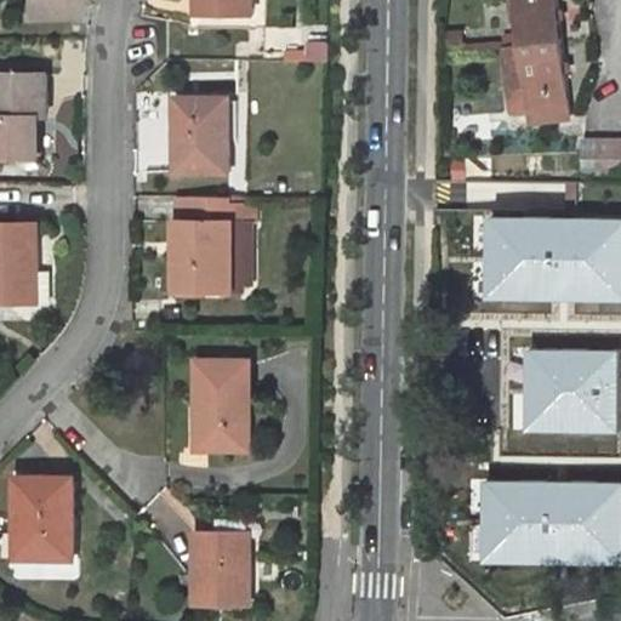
[(199,0),(199,15),(254,16),(252,0),(199,0)]
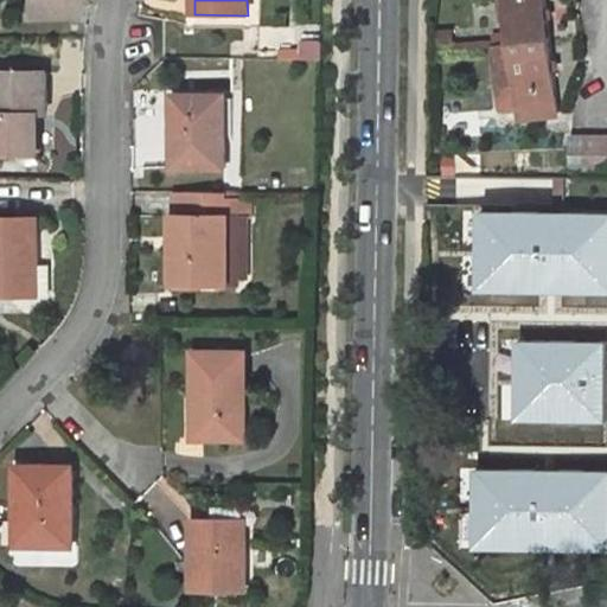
[(504,0),(510,45),(549,40),(544,0),(504,0)]
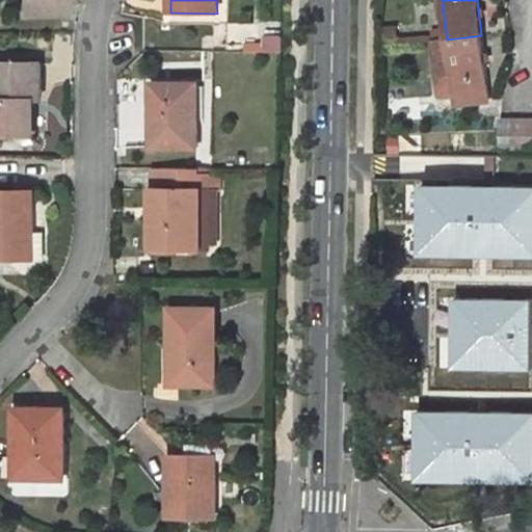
[(481,35),(447,40),(433,41),(439,91),(444,96),(454,95),(454,101),(489,98),(481,35)]
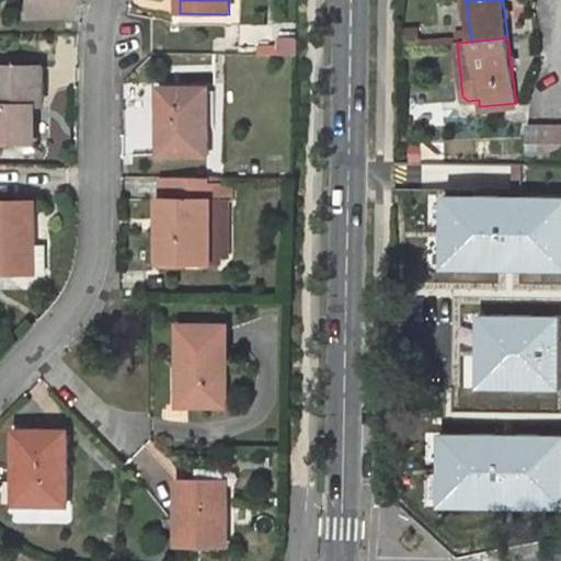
[(0,66),(0,139),(34,139),(34,106),(42,106),(42,66),(0,66)]
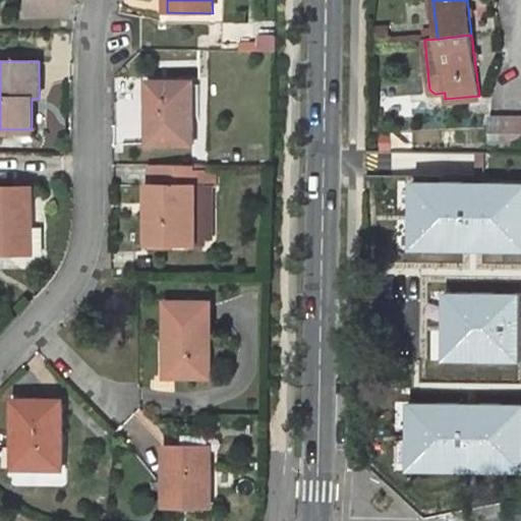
[(151,81),(150,145),(194,145),(193,81),(151,81)]
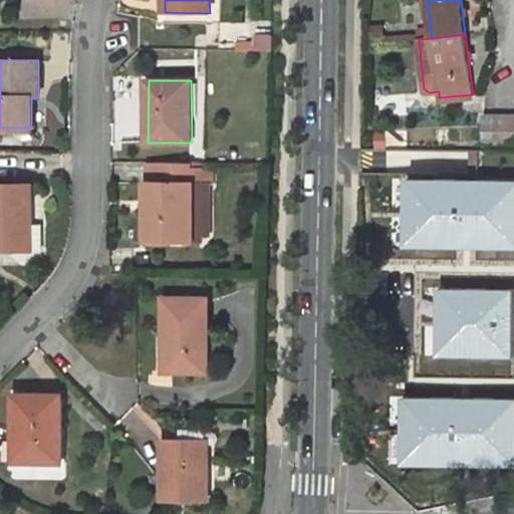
[(513,116),(487,116),(486,145),(513,145),(513,116)]
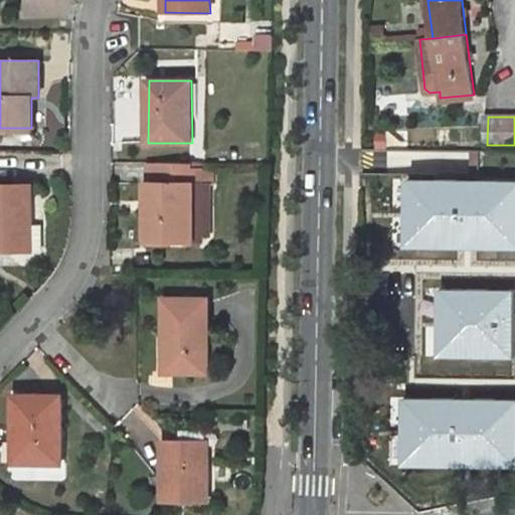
[(194,241),(194,186),(203,186),(203,163),(155,163),(155,183),(148,183),(147,200),(153,200),(153,240),(194,241)]
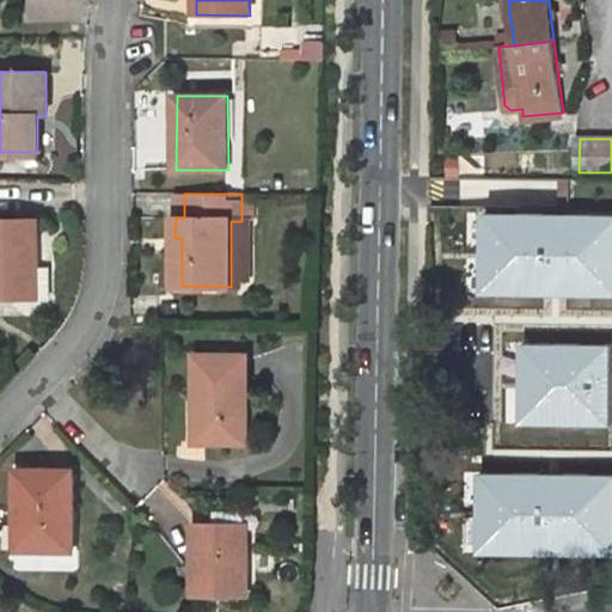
[(0,219),(0,298),(32,299),(32,267),(40,267),(38,220),(0,219)]
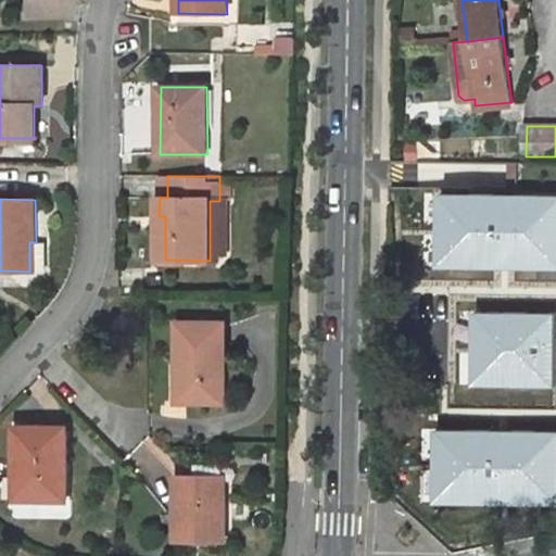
[(555,200),(530,200),(529,218),(555,218),(555,200)]
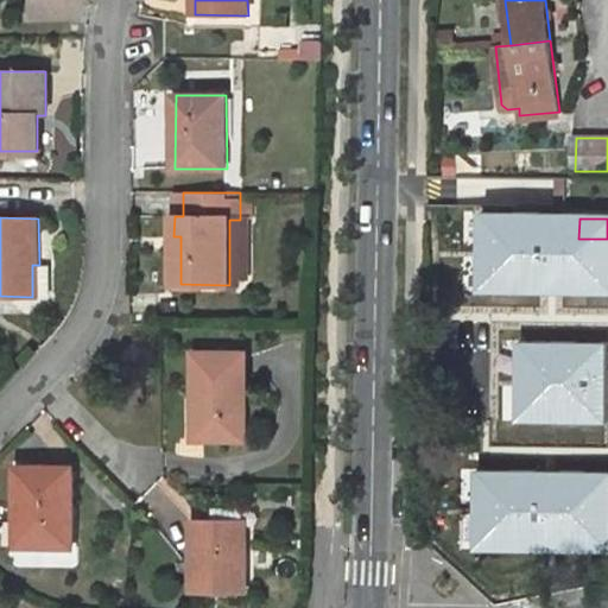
[(588,277),(587,322),(607,322),(607,239),(578,239),(577,277),(588,277)]
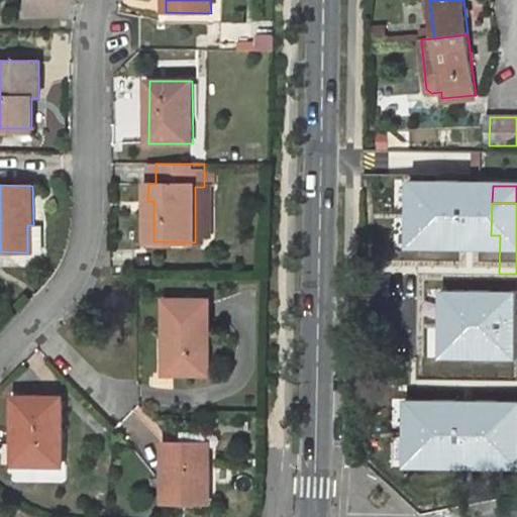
[(27,225),(27,252),(43,251),(43,226),(33,225),(27,225)]
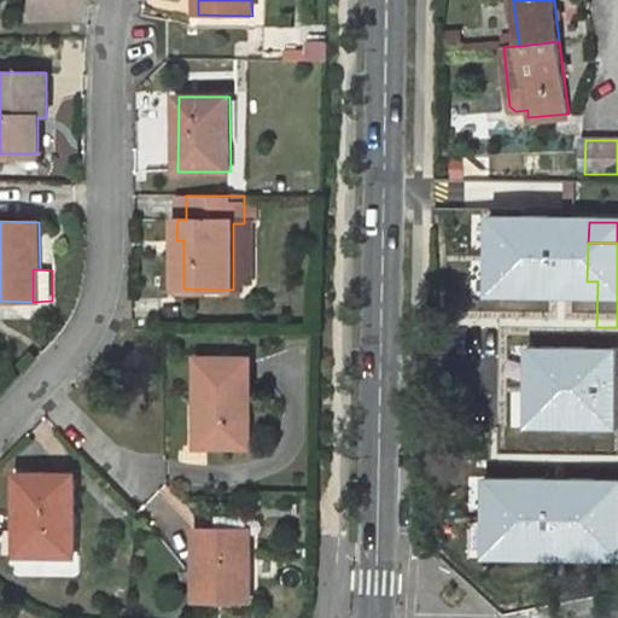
[(587,281),(587,326),(596,327),(598,281),(587,281)]
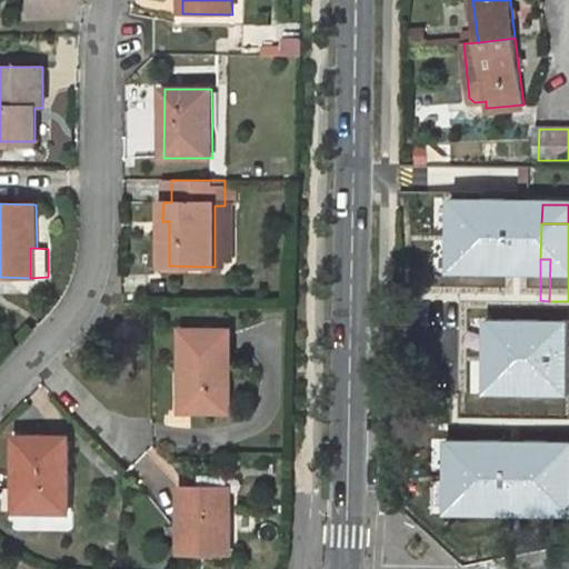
[(191,371),(191,411),(230,411),(229,331),(183,330),(182,371),(191,371)]
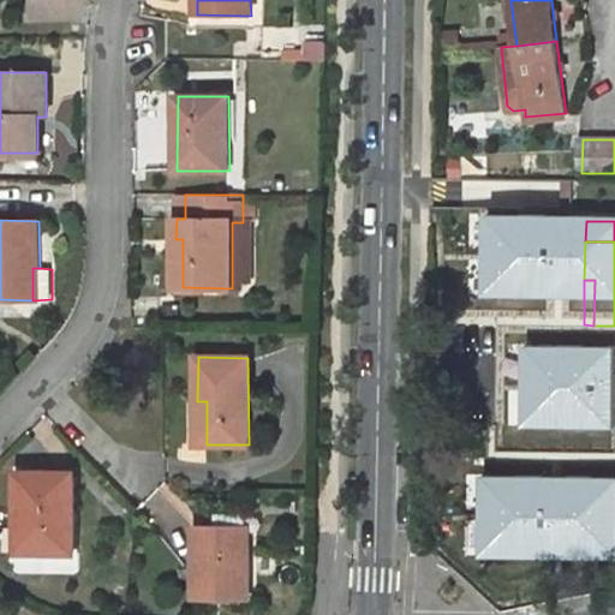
[(577,436),(578,389),(565,389),(563,436),(577,436)]
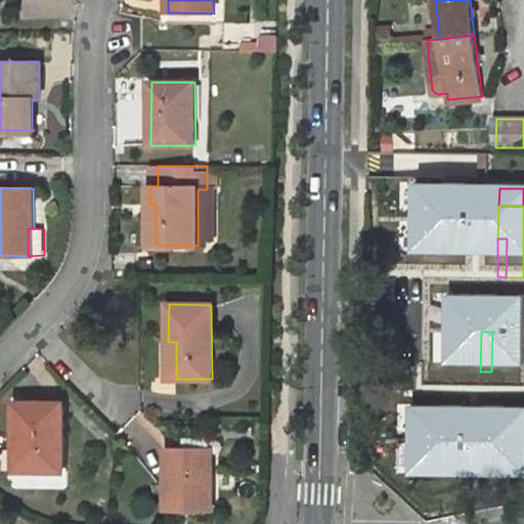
[(523,412),(523,332),(492,332),(491,372),(510,372),(520,373),(519,412),(523,412)]
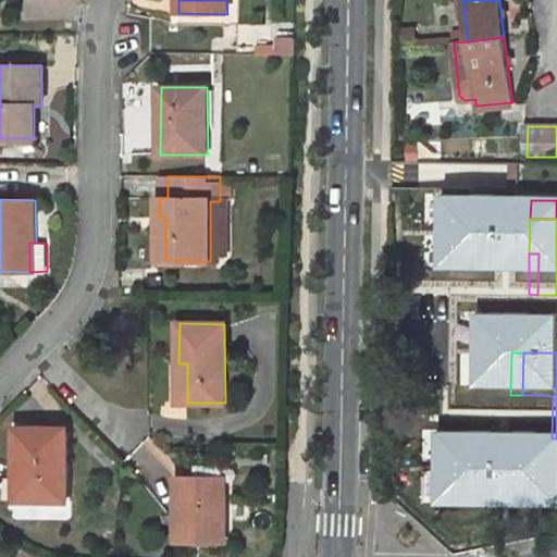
[(187,403),(187,363),(178,363),(177,403),(187,403)]
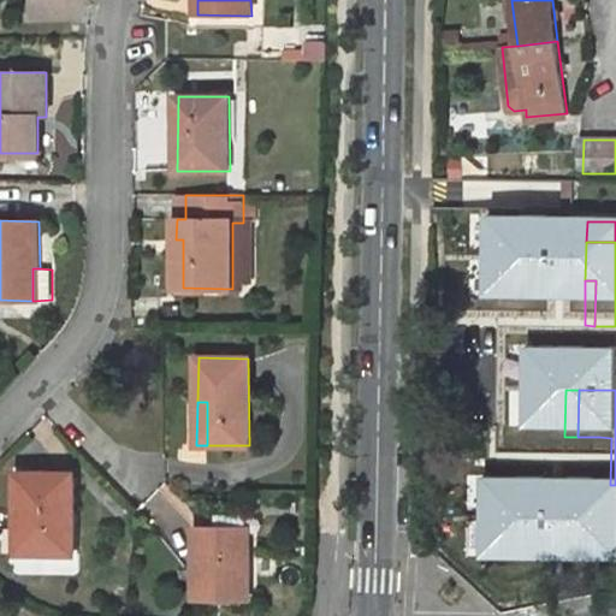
[(610,485),(611,438),(599,437),(598,485),(610,485)]
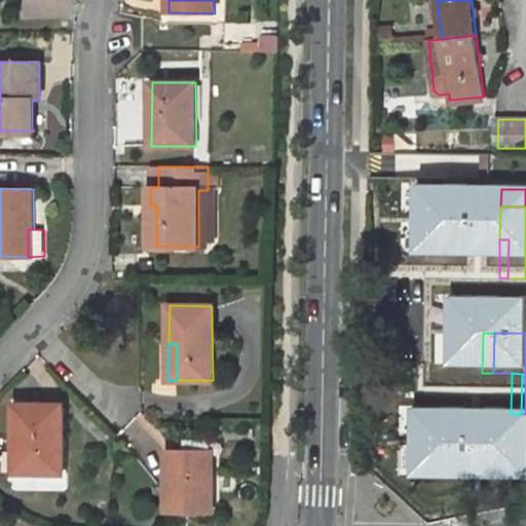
[(22,449),(22,472),(63,473),(64,404),(15,403),(14,449),(22,449)]
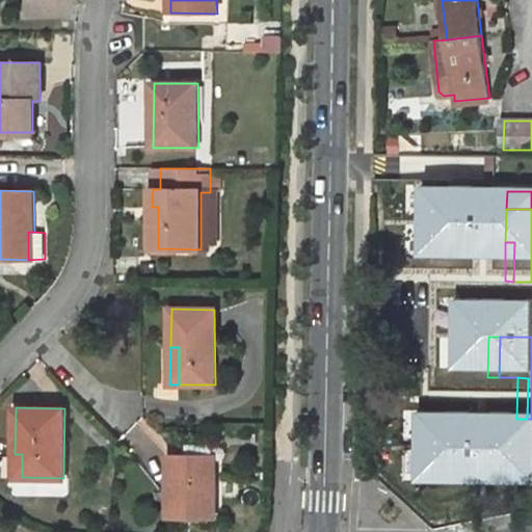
[(170,456),(168,516),(215,516),(216,457),(170,456)]
